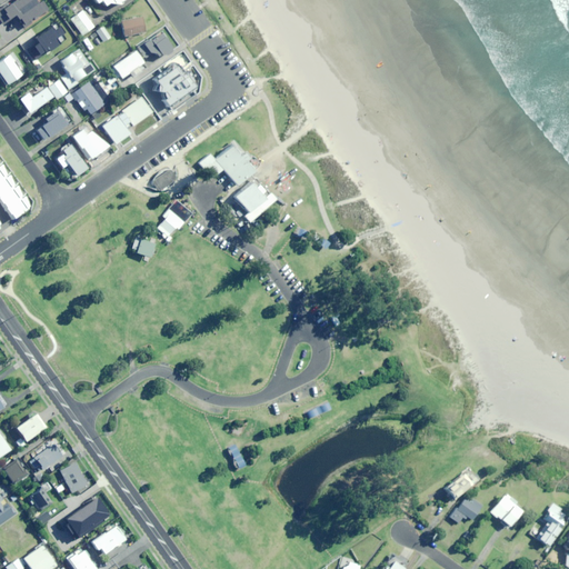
[(40,0),(37,2),(35,0),(17,0),(3,9),(2,7),(0,8),(0,20),(2,23),(16,15),(22,26),(47,10),(40,0)]
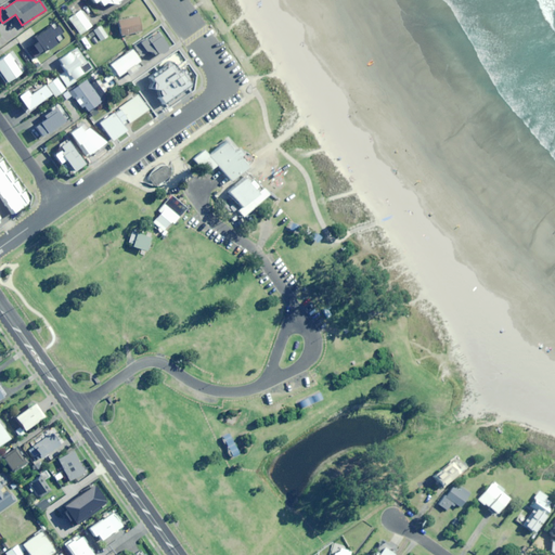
[(80,35),(91,26),(80,11),(68,18),(80,35)]
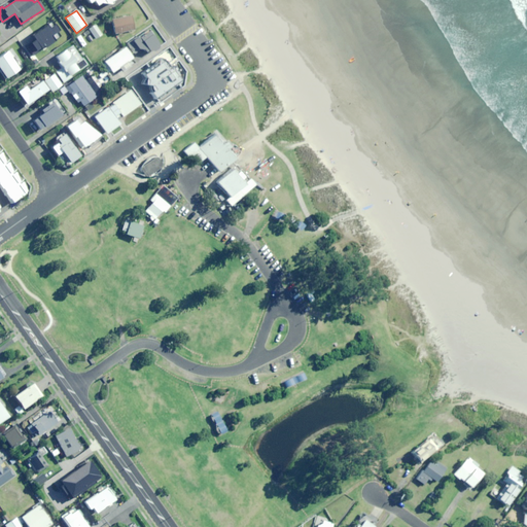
[(115,34),(135,30),(132,15),(112,20),(115,34)]
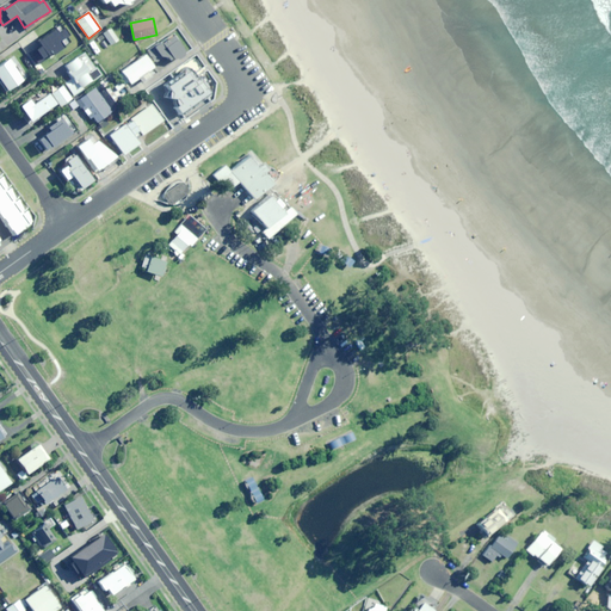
[(41,69),(57,59),(59,60),(72,50),(71,49),(75,45),(73,43),(75,42),(65,26),(57,32),(54,29),(36,42),(39,45),(29,53),(41,69)]
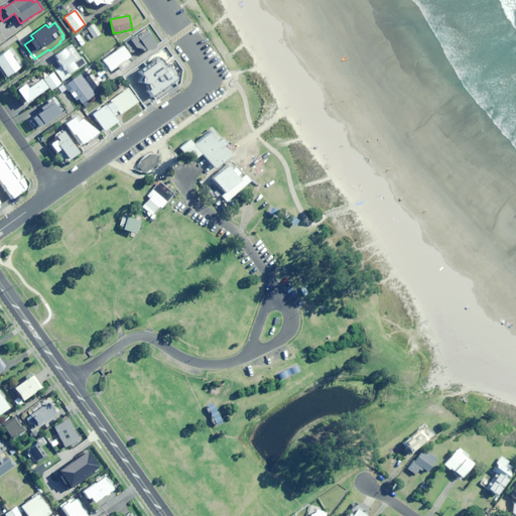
[(91,40),(100,34),(94,24),(88,28),(90,32),(87,34),(91,40)]
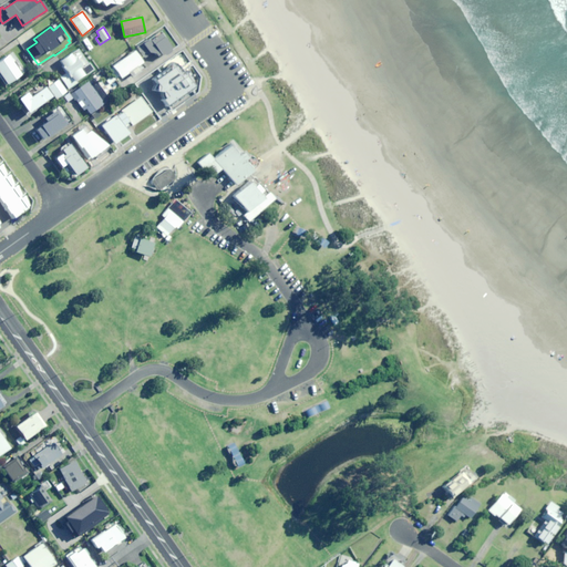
[(155,57),(158,54),(162,55),(165,55),(172,51),(164,39),(165,39),(162,32),(136,47),(143,58),(153,52),(155,57)]
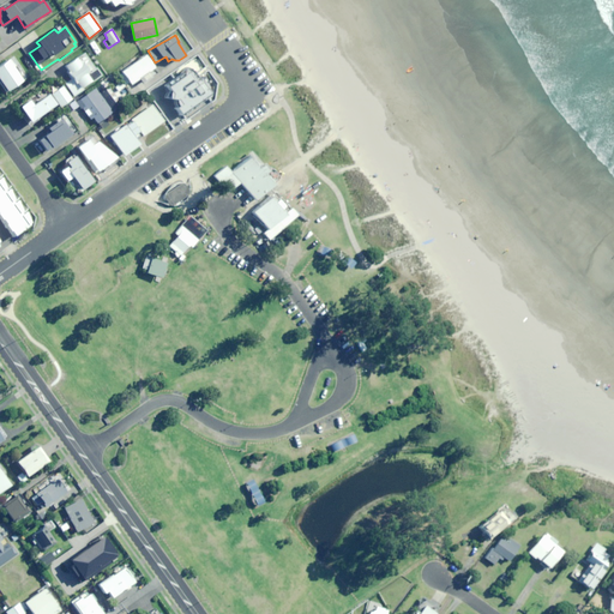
[(143,84),(158,72),(145,54),(121,72),(130,85),(139,78),(143,84)]
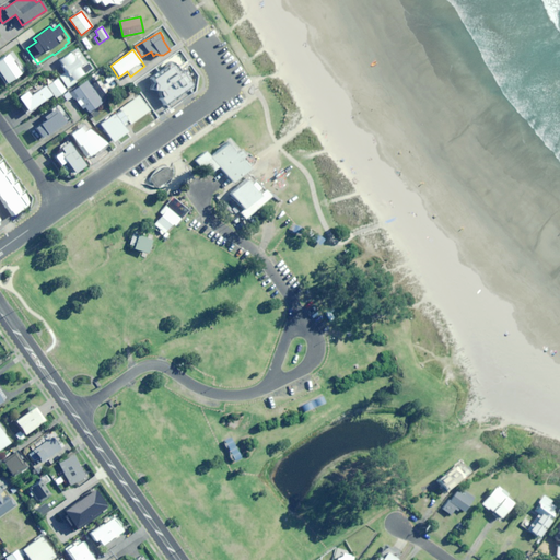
[(0,74),(6,83),(24,70),(11,51),(0,59),(0,74)]
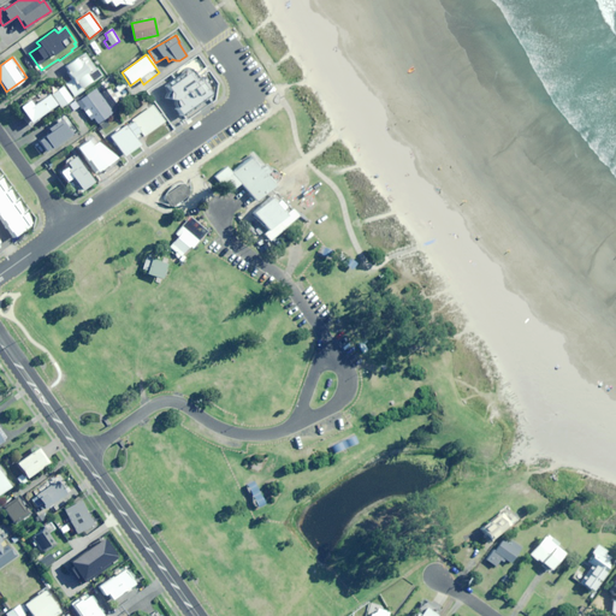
[(90,73),(84,64),(71,73),(75,78),(66,84),(75,96),(83,90),(81,88),(92,81),(88,75),(90,73)]
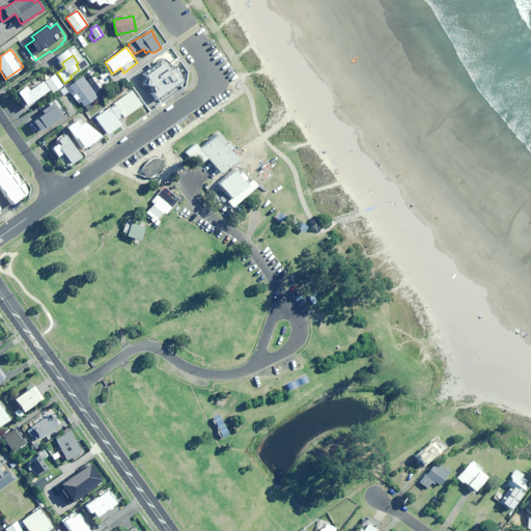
[(180,75),(176,67),(174,68),(168,58),(142,76),(145,80),(143,82),(145,85),(149,85),(152,91),(150,92),(155,99),(182,81),(178,76),(180,75)]
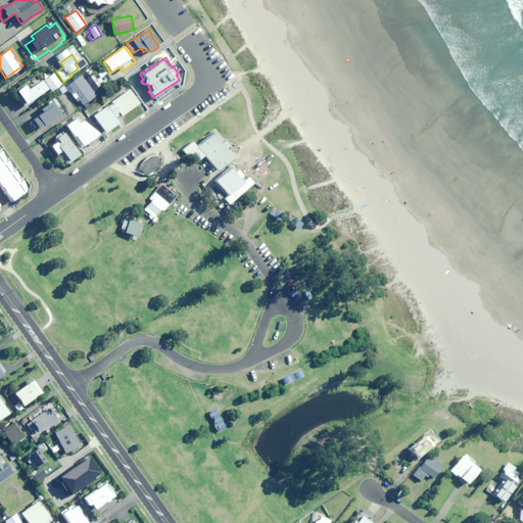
[(83,105),(101,92),(87,72),(68,85),(83,105)]
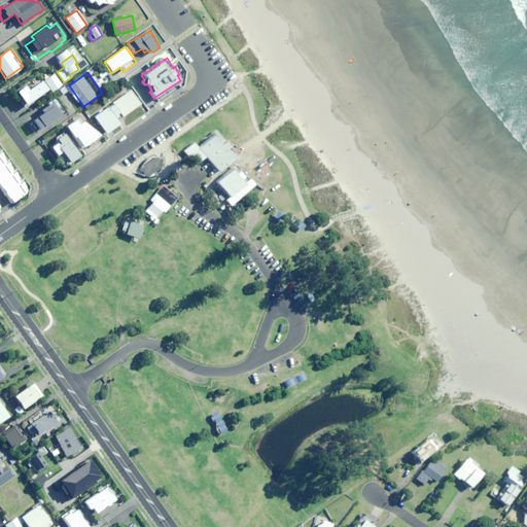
[(51,92),(62,85),(54,74),(44,80),(51,92)]
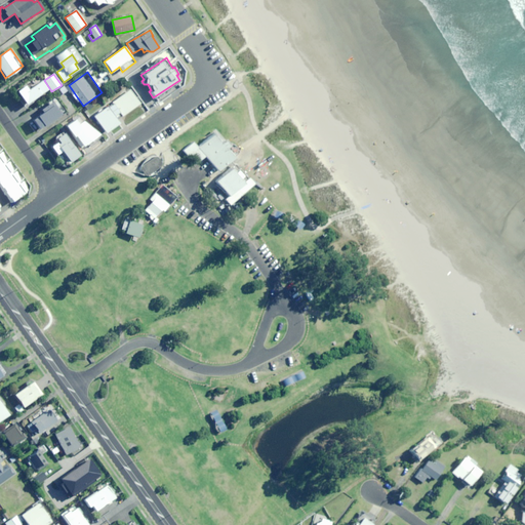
[(41,81),(36,84),(33,80),(27,84),(30,88),(28,90),(25,85),(16,91),(26,105),(47,89),(41,81)]
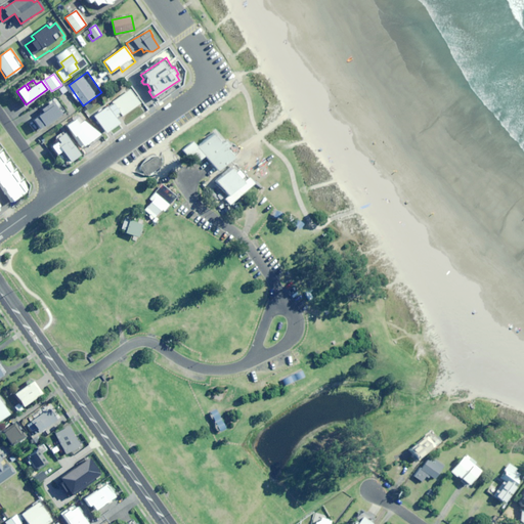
[(117,120),(140,103),(130,89),(92,116),(104,133),(119,123),(117,120)]
